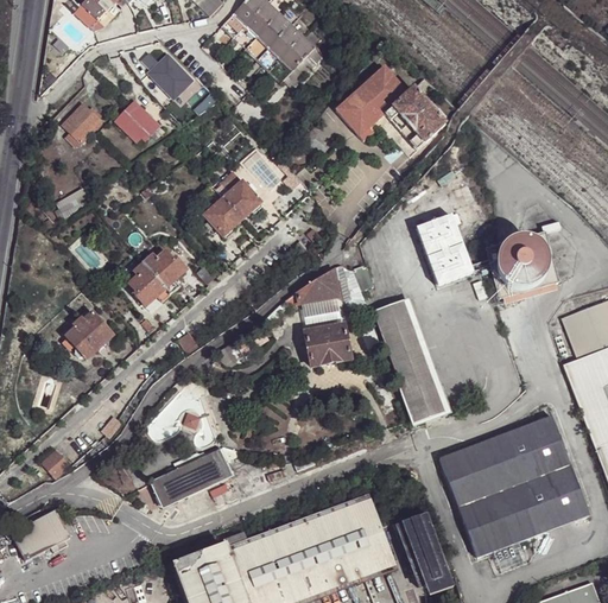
[(92,20),(108,4),(105,0),(80,0),(69,12),(84,27),(92,20)]
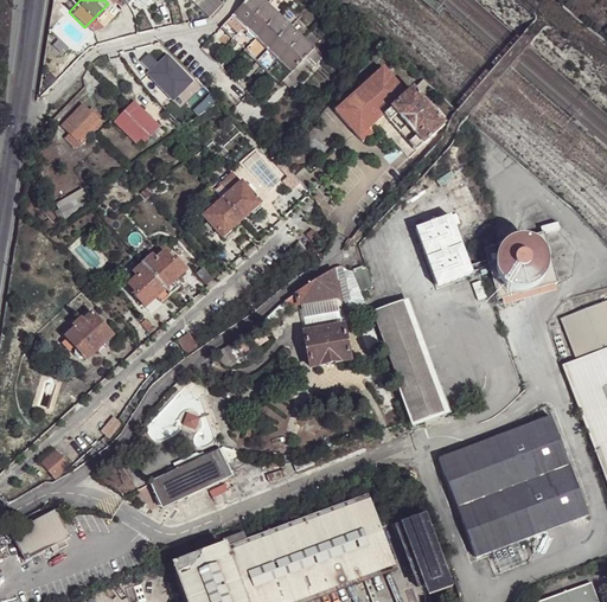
[(221,1),(219,0),(204,0),(199,5),(209,14),(221,1)]
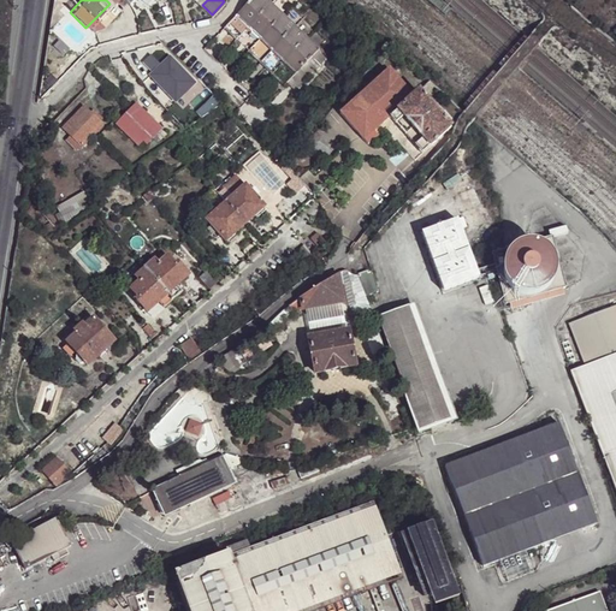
[(246,0),(236,11),(247,23),(270,0),(246,0)]
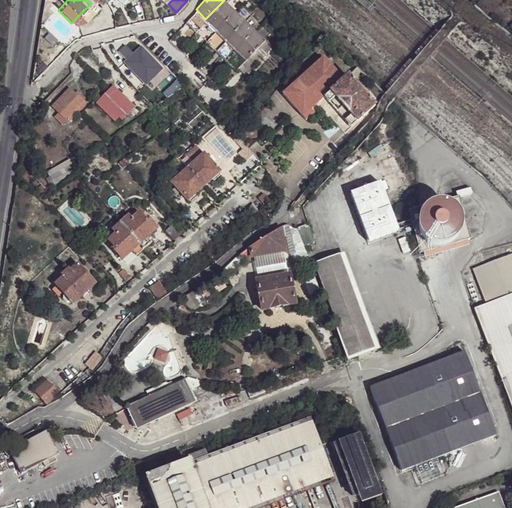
[(205,19),(216,29),(235,9),(224,0),(205,19)]
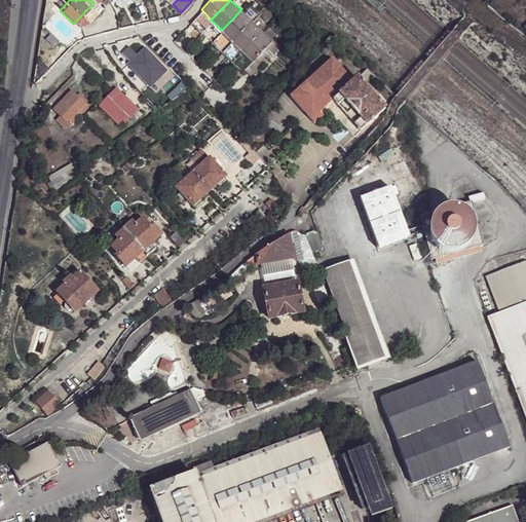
[(209,22),(211,20),(201,9),(199,12),(209,22)]
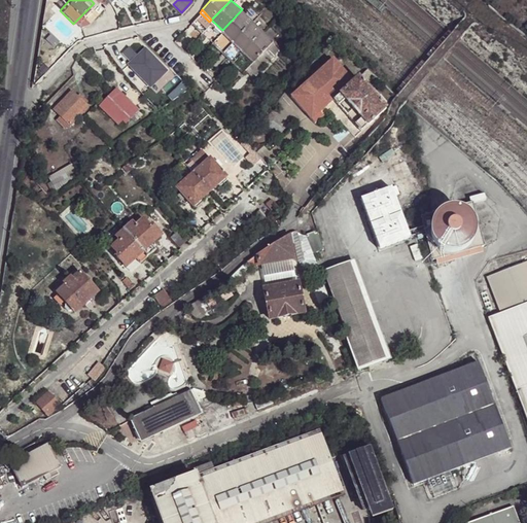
[(222,30),(232,39),(252,19),(242,9),(222,30)]
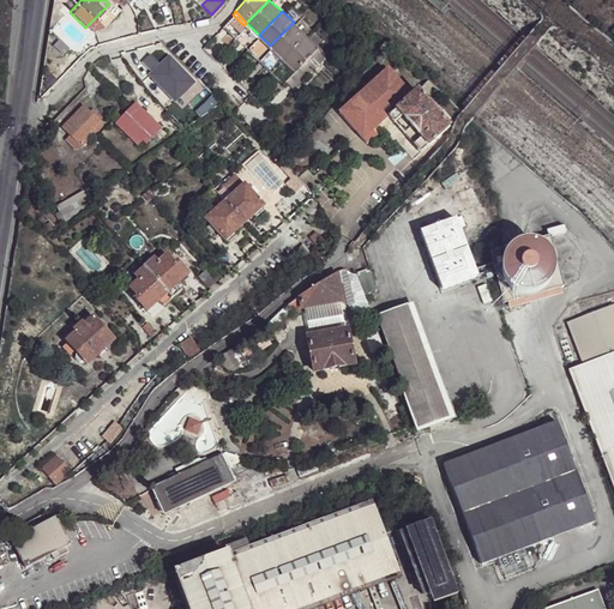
[(270,46),(282,56),(305,34),(294,22),(270,46)]
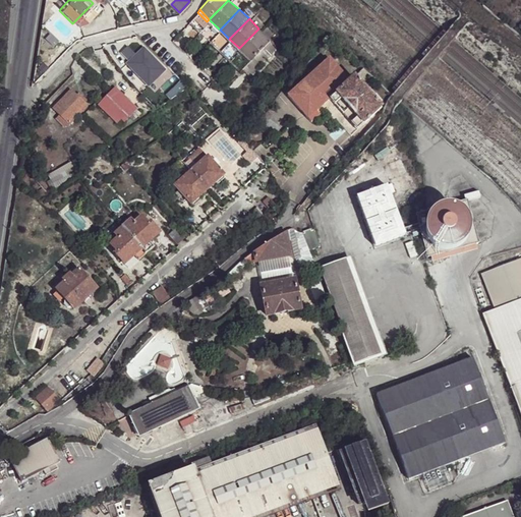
[(218,32),(220,30),(209,19),(207,21),(218,32)]
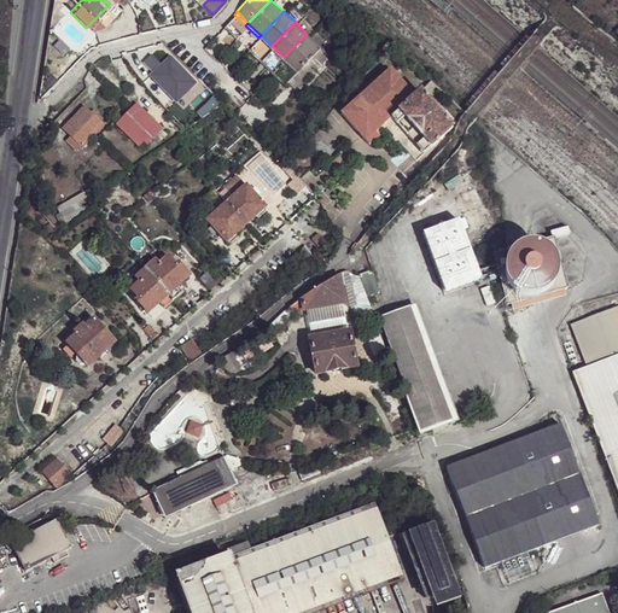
[(307,34),(284,57),(296,69),(319,45),(307,34)]
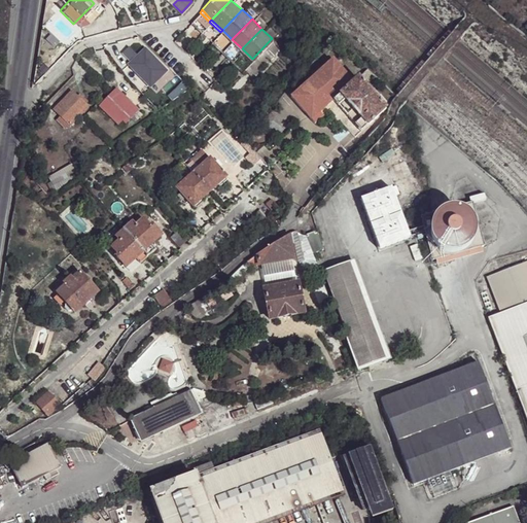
[(230,41),(232,39),(222,30),(220,32),(230,41)]
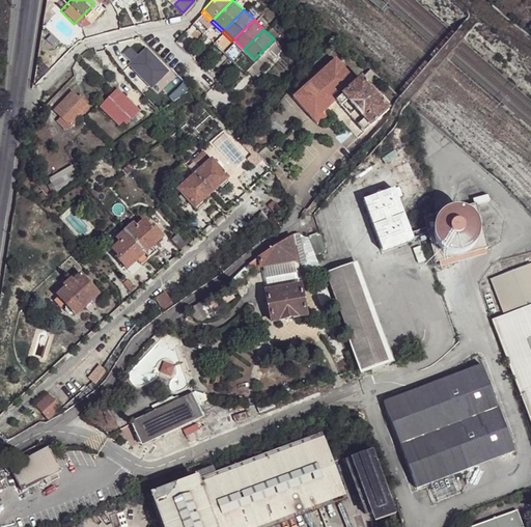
[(242,52),(244,49),(233,39),(231,42),(242,52)]
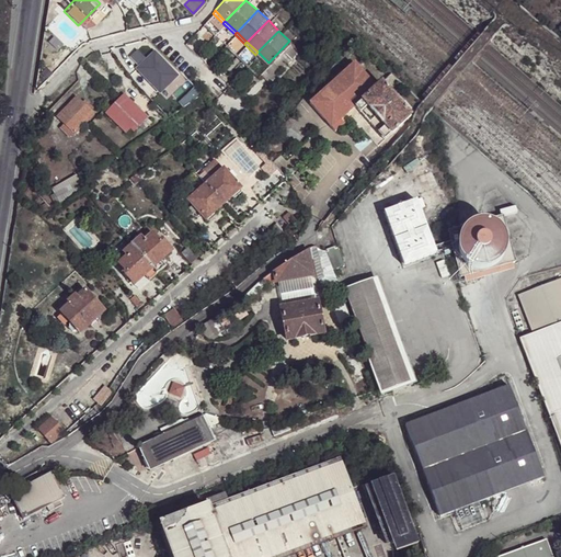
[(139,65),(162,89),(180,71),(158,48),(149,55),(140,45),(133,52),(142,61),(139,65)]
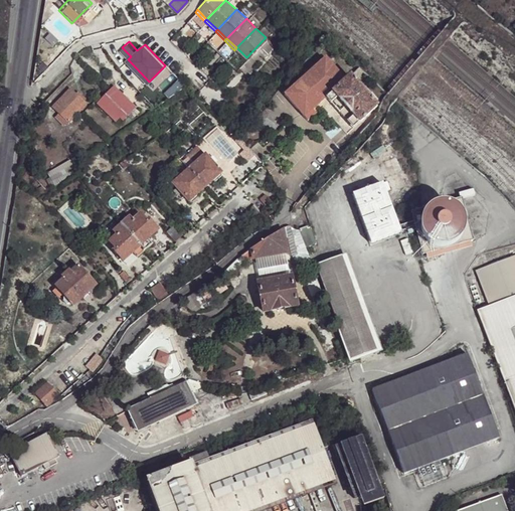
[(246,57),(236,47),(234,50),(244,59),(246,57)]
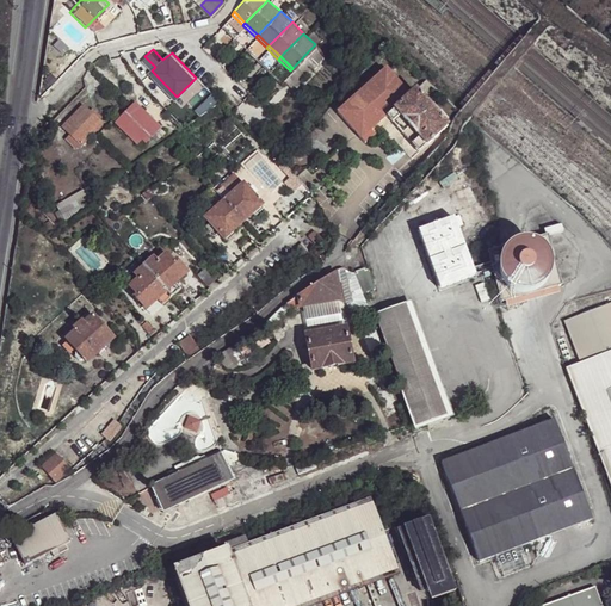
[(393,105),(399,113),(418,135),(424,142),(446,123),(415,87),(409,92),(386,65),(335,106),(359,134),(377,119),(384,112),(393,105)]
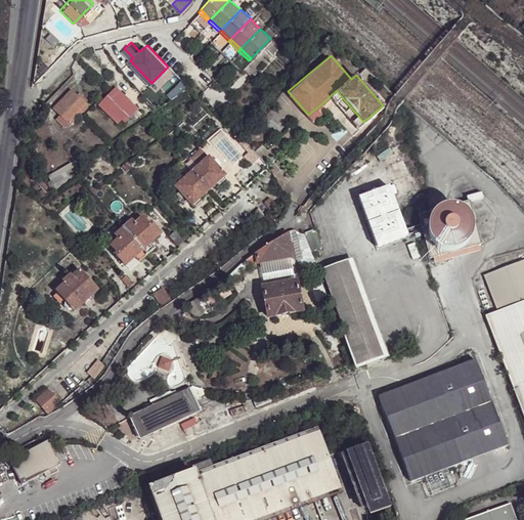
[(113,96),(121,88),(117,84),(108,92),(113,96)]
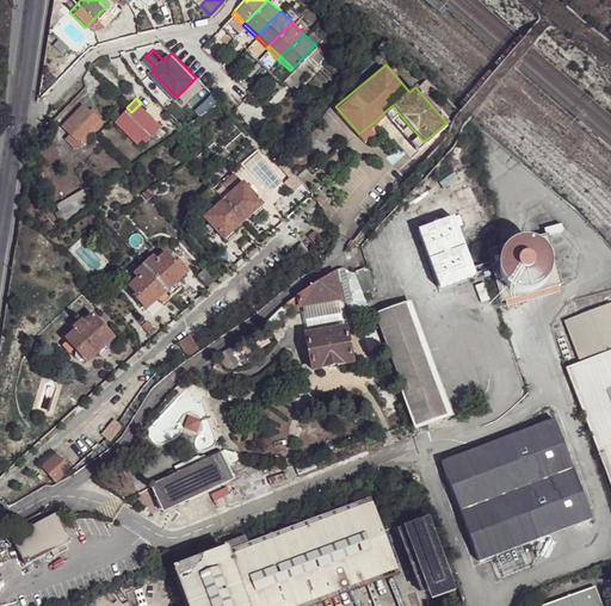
[(82,140),(94,128),(102,119),(94,111),(85,101),(65,123),(82,140)]
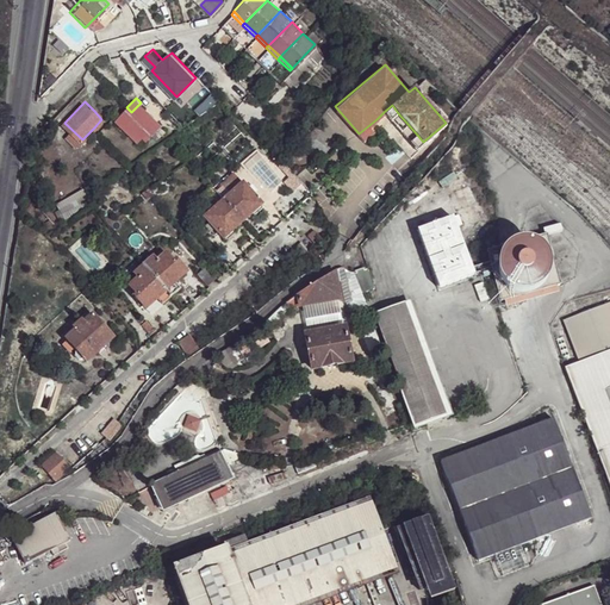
[(161,122),(141,103),(131,112),(126,107),(116,118),(138,139),(143,135),(147,137),(161,122)]
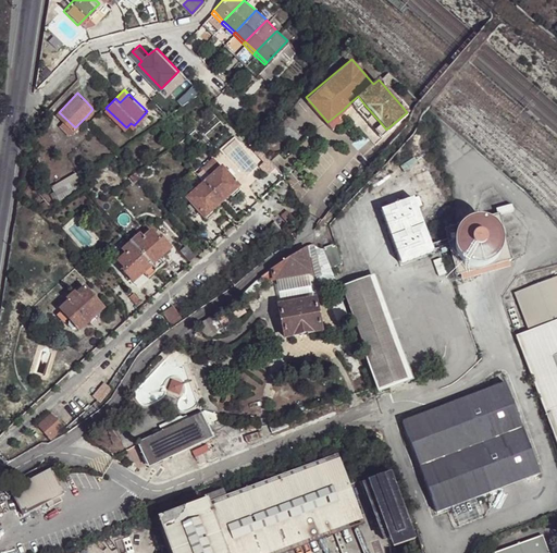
[(357,109),(363,103),(358,96),(350,102),(357,109)]
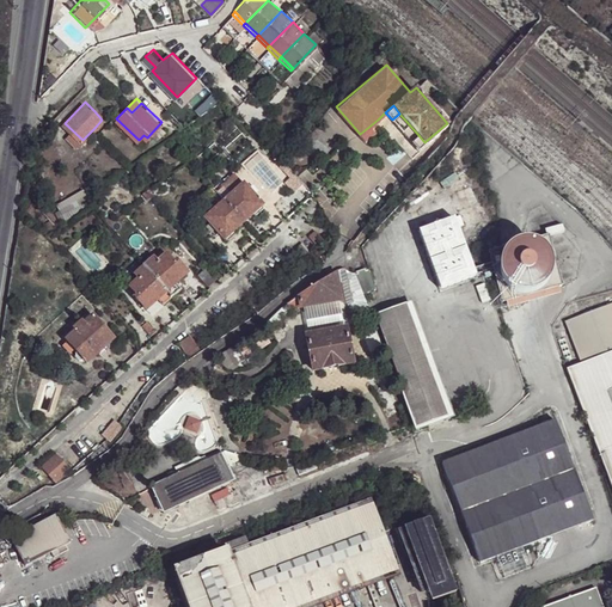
[(418,135),(399,114),(392,120),(411,142),(418,135)]
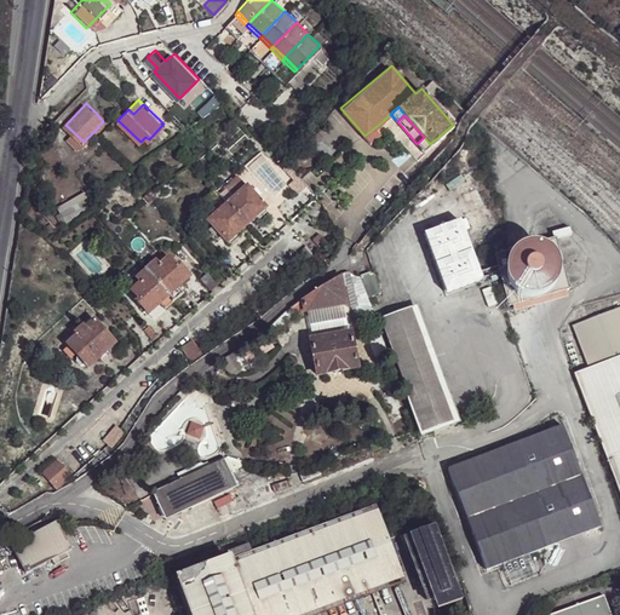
[(430,144),(424,137),(417,144),(423,151),(430,144)]
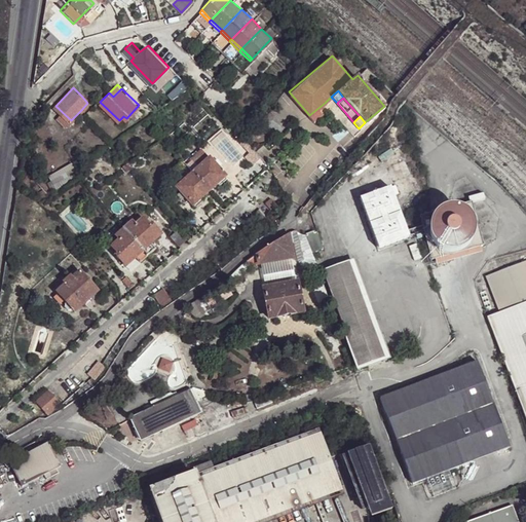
[(171,132),(166,136),(172,143),(177,139),(171,132)]
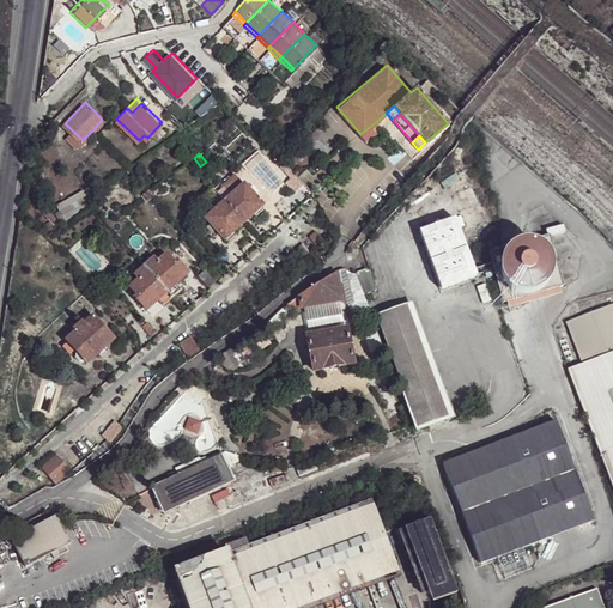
[(231,194),(244,181),(236,172),(223,184),(231,194)]
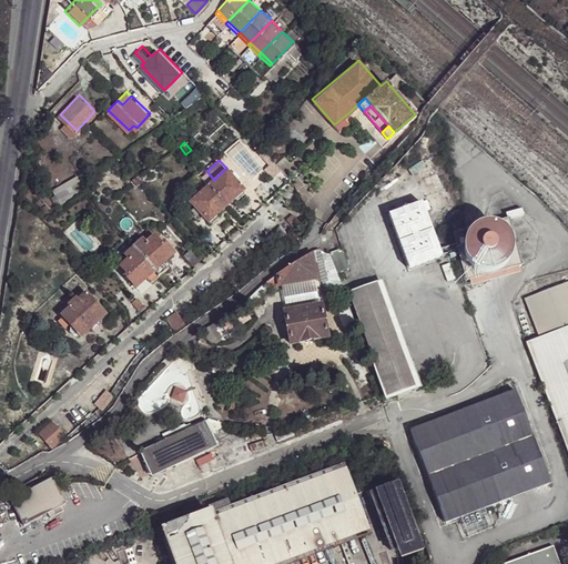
[(243,188),(237,181),(231,173),(226,168),(214,180),(209,184),(226,203),(235,195),(243,189),(243,188)]
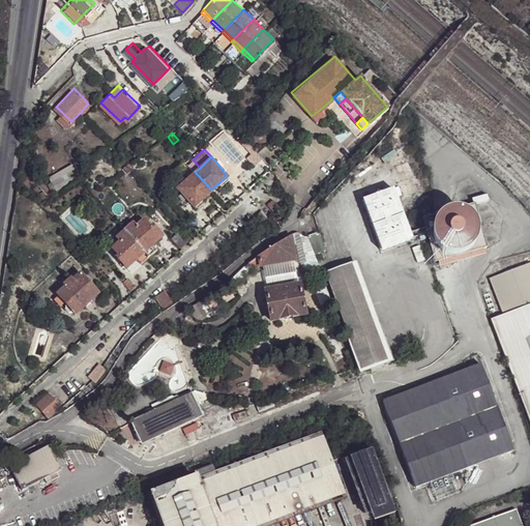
[(215,162),(222,169),(225,166),(218,159),(215,162)]
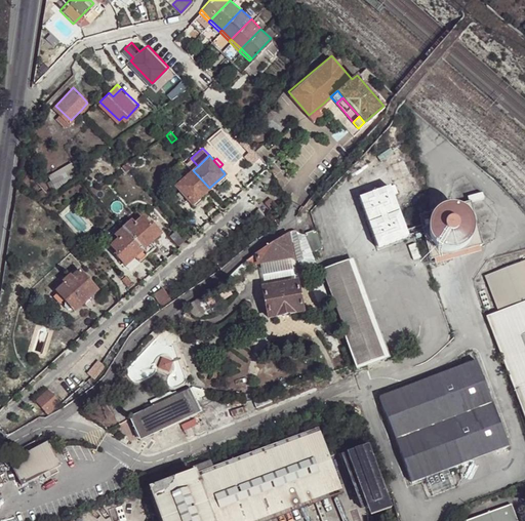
[(54,191),(77,175),(70,161),(46,175),(54,191)]
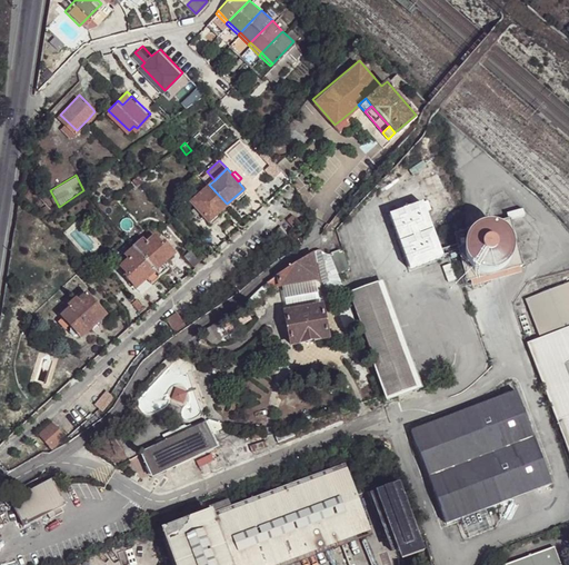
[(227,204),(209,185),(191,200),(196,206),(202,214),(209,219),(217,212),(227,204)]
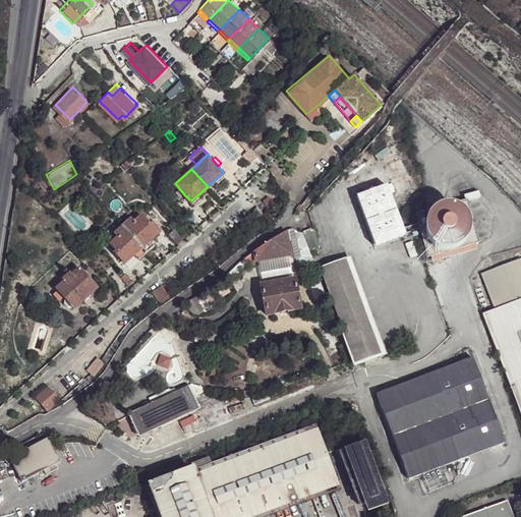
[(399,215),(386,182),(356,192),(375,241),(399,232),(405,230),(399,215)]
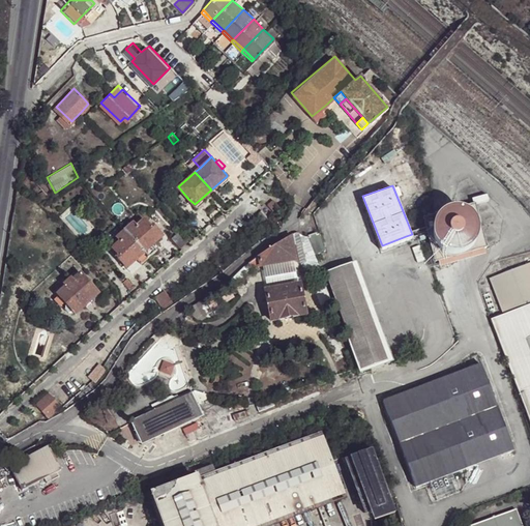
[(188,199),(182,192),(180,195),(185,201),(188,199)]
